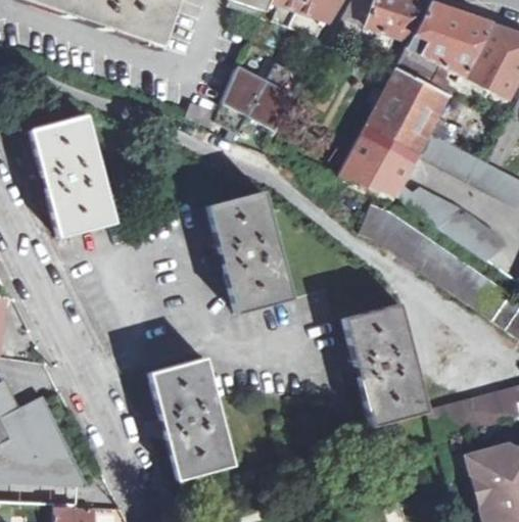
[(30,0),(155,44),(171,0),(233,0),(231,6),(258,15),(261,9),(267,10),(270,0),(30,0)]
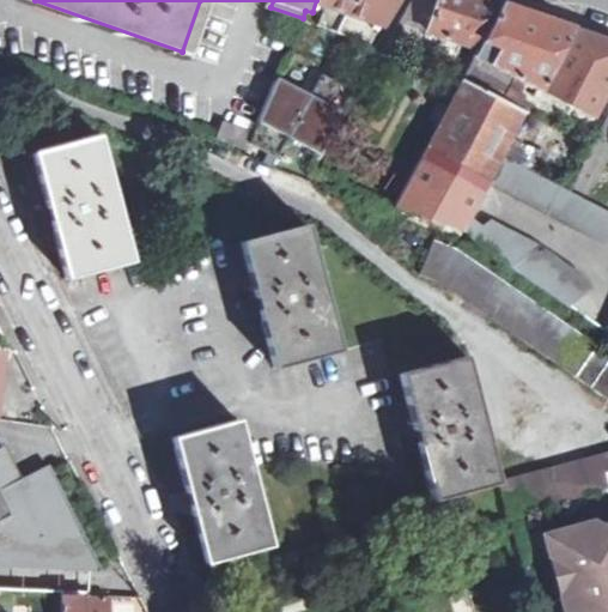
[(316,0),(312,12),(308,24),(317,26),(328,4),(334,6),(326,28),(333,30),(310,78),(330,86),(353,38),(362,42),(370,24),(383,29),(397,0),(316,0)]
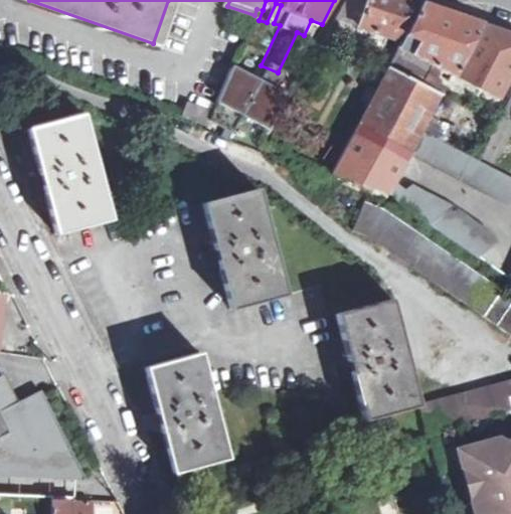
[(349,0),(340,18),(404,40),(424,1),(420,0),(349,0)]
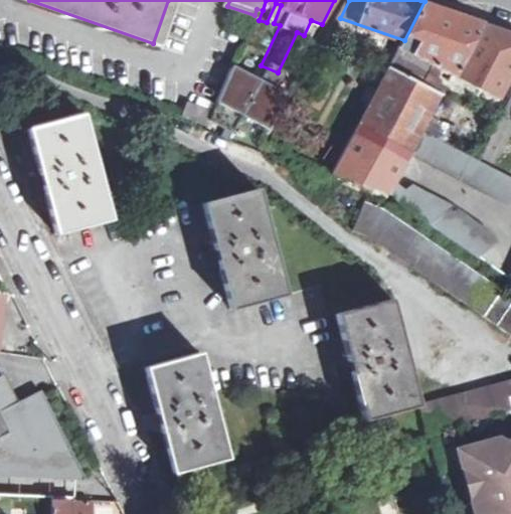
[(446,9),(424,1),(404,40),(401,46),(456,73),(460,75),(486,23),(446,9)]
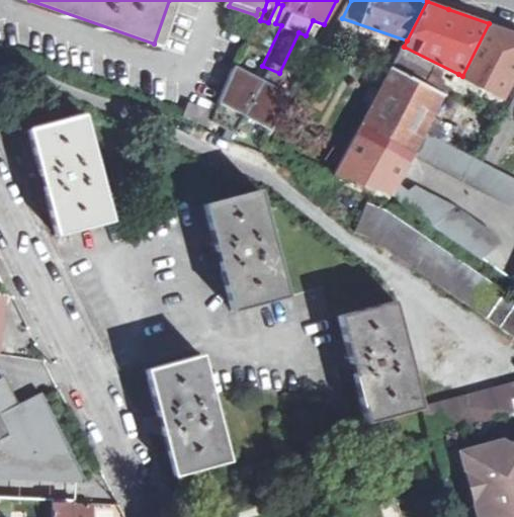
[(513,31),(489,23),(462,76),(506,97),(513,82),(513,31)]
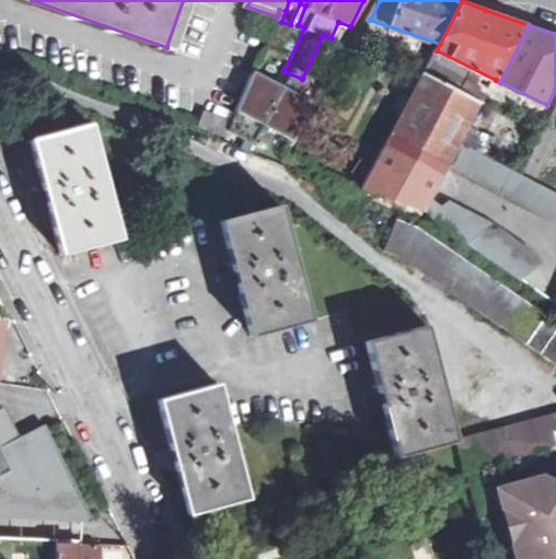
[(463,142),(496,80),(437,50),(360,195),(424,220),(429,209),(435,198),(451,167),(463,142)]
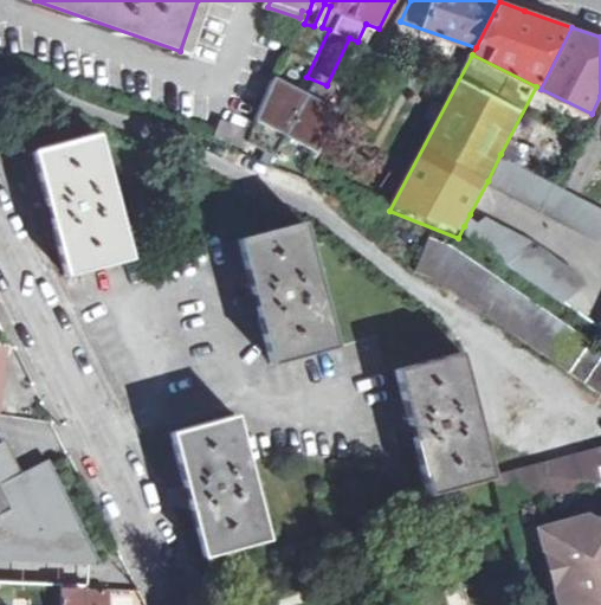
[(355,115),(280,79),(262,117),(335,155),(355,115)]
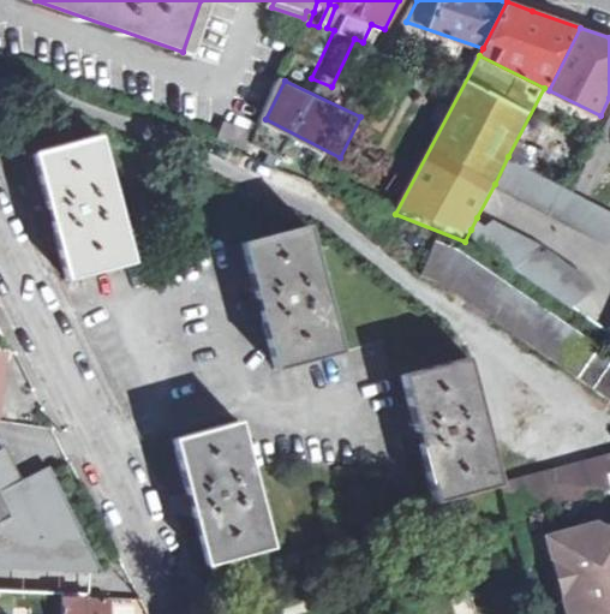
[(276,141),(229,121),(223,138),(269,158),(276,141)]
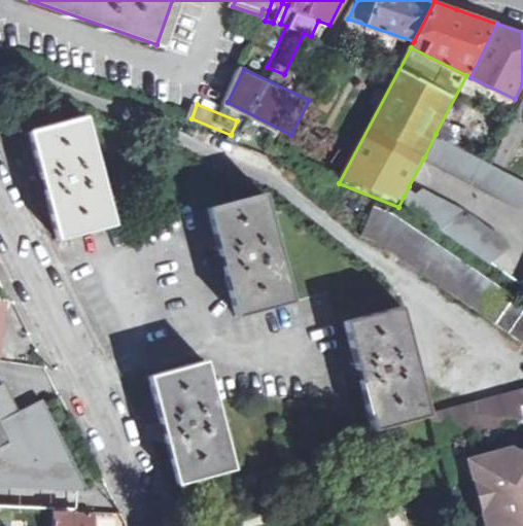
[(91,115),(31,131),(41,169),(61,239),(118,223),(91,115)]
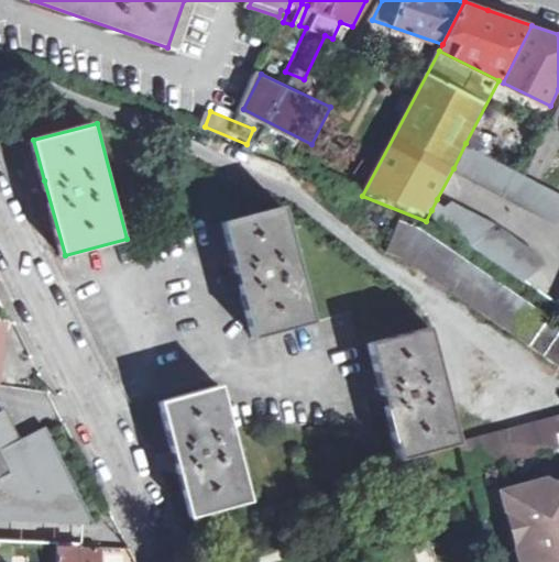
[(526,174),(466,143),(453,168),(514,198),(526,174)]
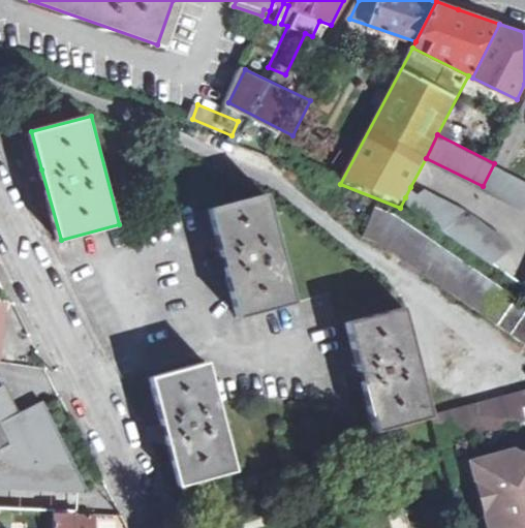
[(524,179),(514,173),(502,195),(524,207),(524,179)]
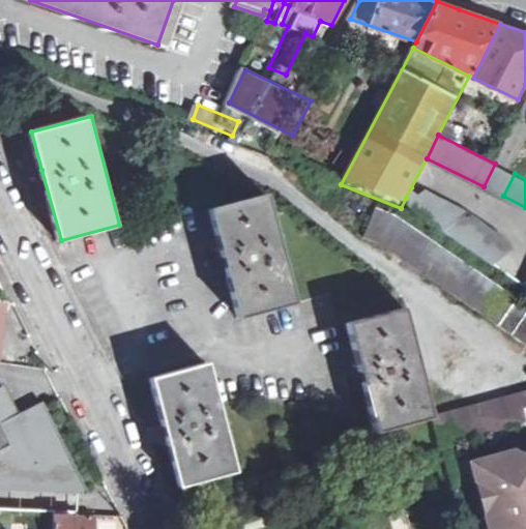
[(525,299),(398,213),(372,203),(340,187),(328,211),(364,228),(368,222),(373,224),(368,237),(383,242),(525,340),(525,299)]
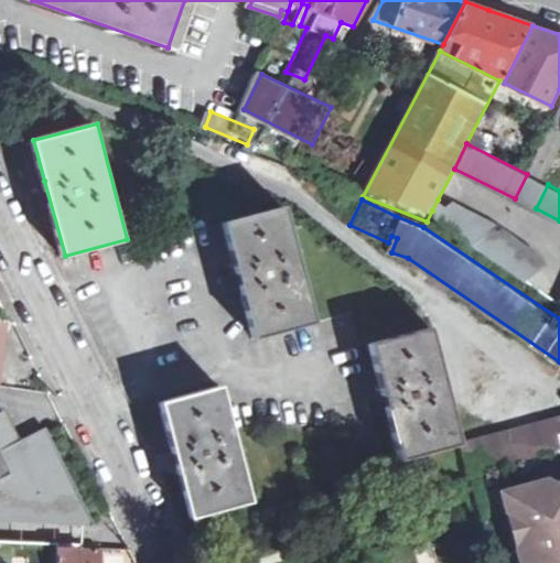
[(445,209),(438,199),(432,210),(441,223),(526,281),(548,263),(537,250),(534,252),(525,241),(521,244),(513,233),(508,235),(498,223),(494,227),(485,216),(481,220),(470,208),(465,213),(455,202),(445,209)]
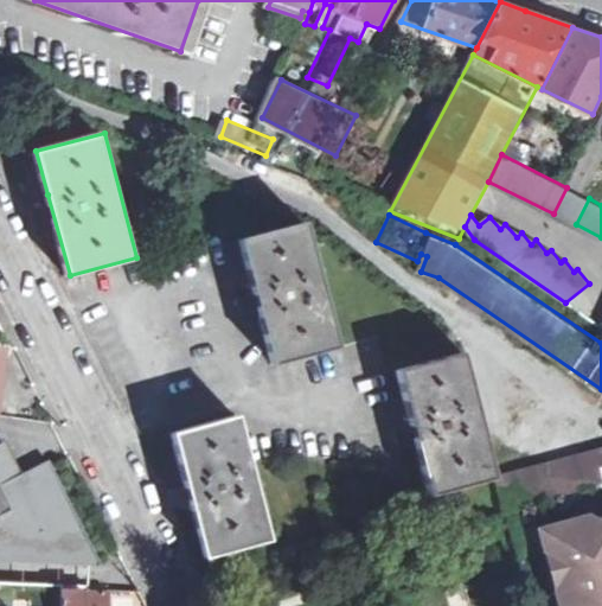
[(311,222),(243,237),(276,364),(343,346),(311,222)]
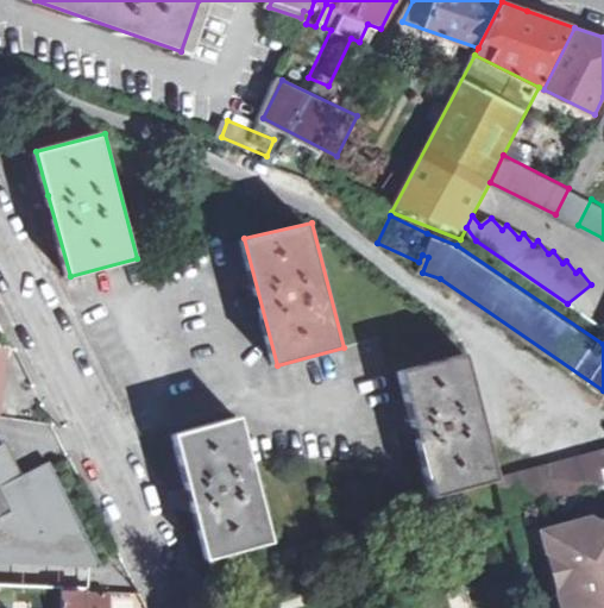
[(469,352),(403,369),(435,494),(501,477),(469,352)]
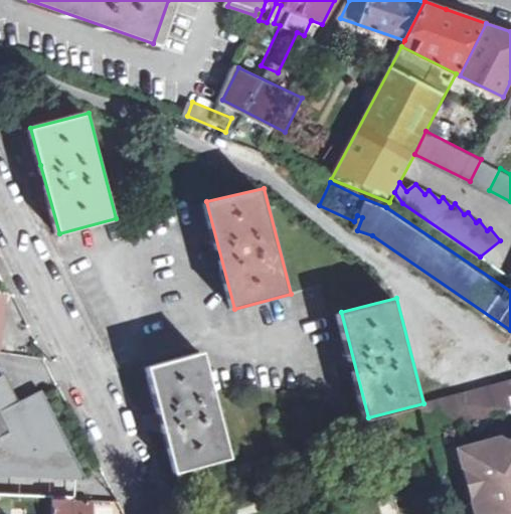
[(204,353),(148,366),(160,413),(176,473),(230,457),(204,353)]
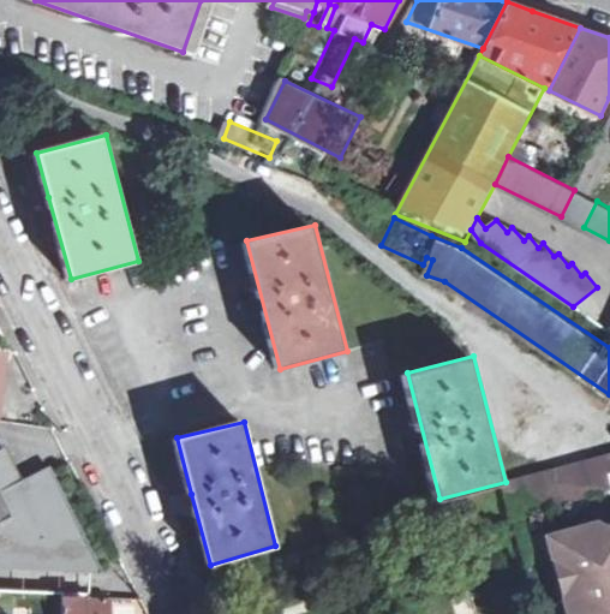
[(609,454),(506,482),(514,518),(609,492),(609,454)]
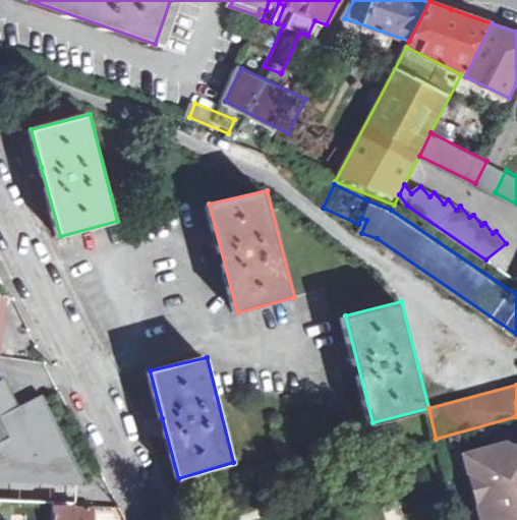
[(45,394),(0,415),(0,416),(10,437),(0,441),(0,501),(54,504),(78,506),(79,504),(81,504),(81,502),(78,503),(79,492),(79,480),(83,479),(84,477),(84,473),(67,439),(45,394)]
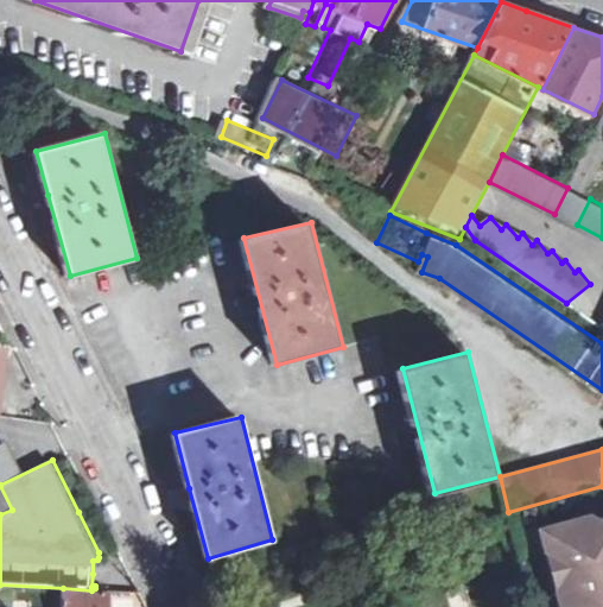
[(0,514),(12,510),(0,486),(0,514)]
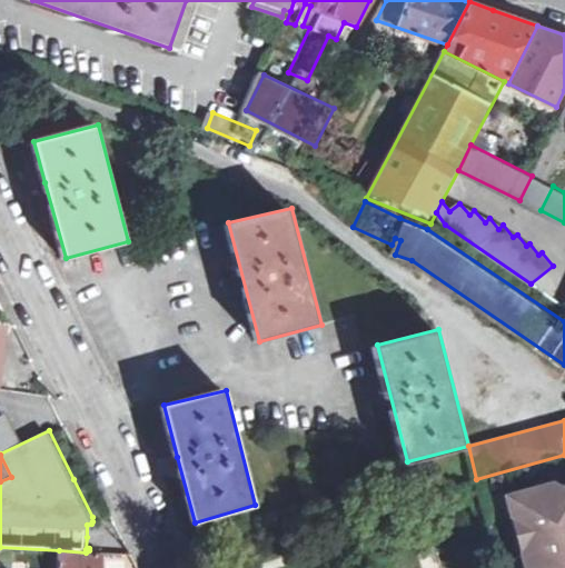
[(564,486),(512,497),(517,517),(524,516),(527,532),(522,534),(529,567),(564,567),(564,486)]
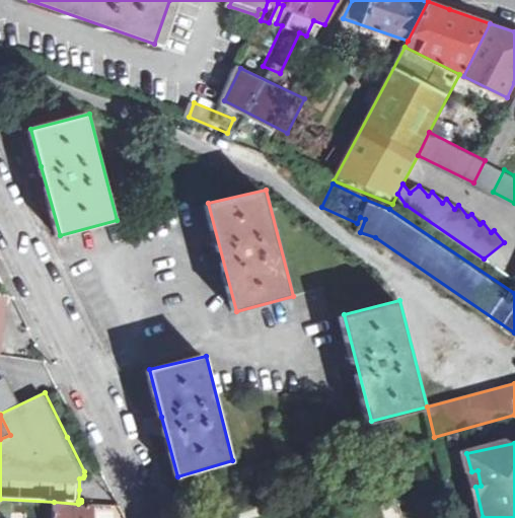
[(78,504),(54,502),(54,517),(94,517),(94,504),(78,504)]
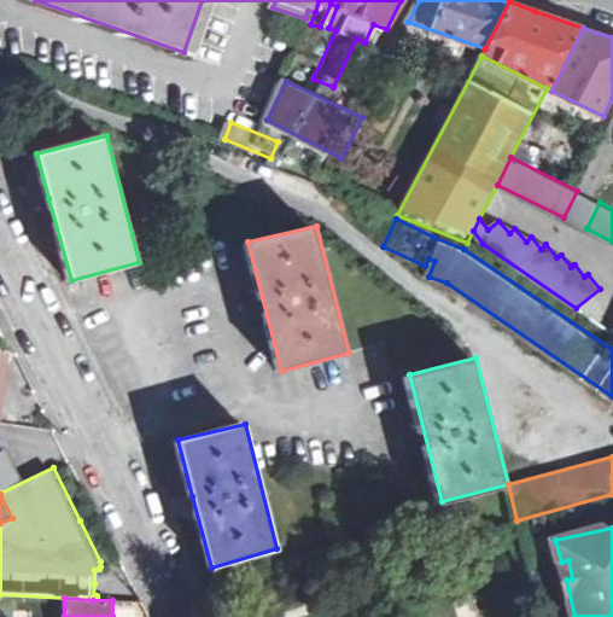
[(118,600),(118,616),(145,616),(145,600),(118,600)]
